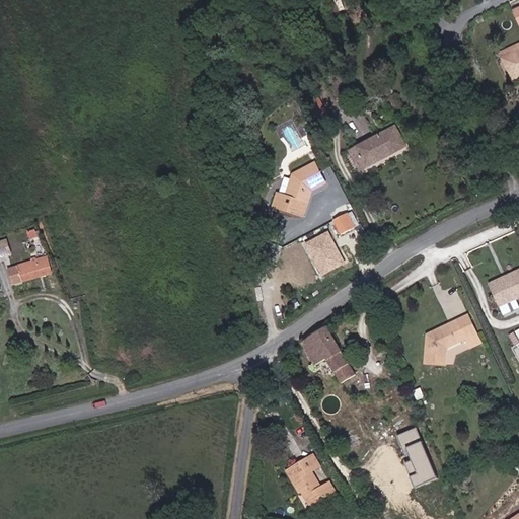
[(504,60),(518,53),(518,46),(501,54),(504,60)]
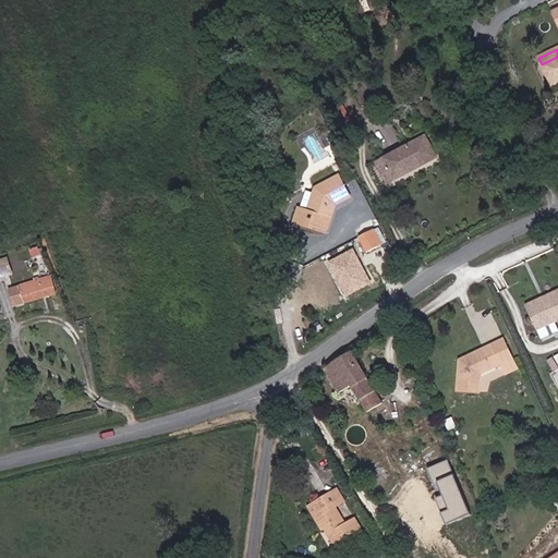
[(557,57),(542,64),(541,64),(549,83),(557,77),(557,57)]
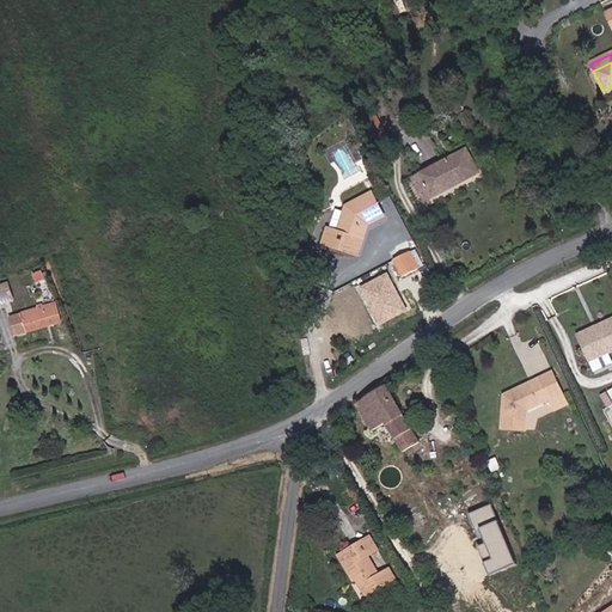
[(381,114),(367,116),(372,140),(386,136),(381,114)]
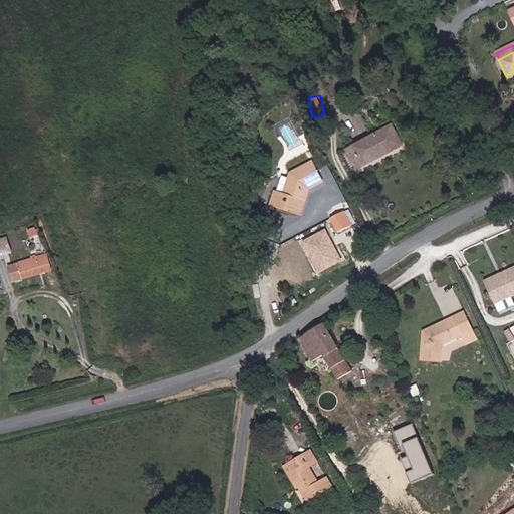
[(363,167),(404,146),(393,124),(351,146),(363,167)]
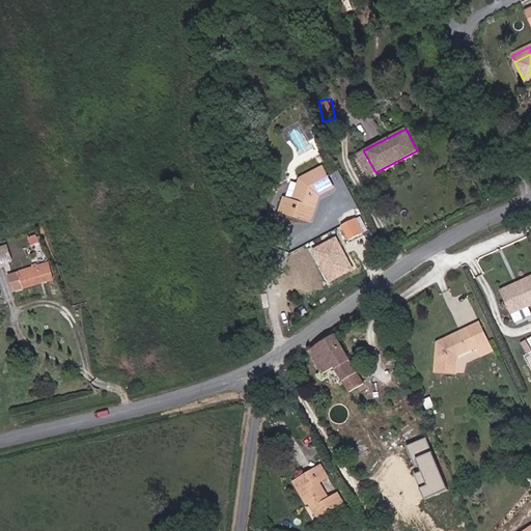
[(327,148),(319,135),(313,138),(320,151),(327,148)]
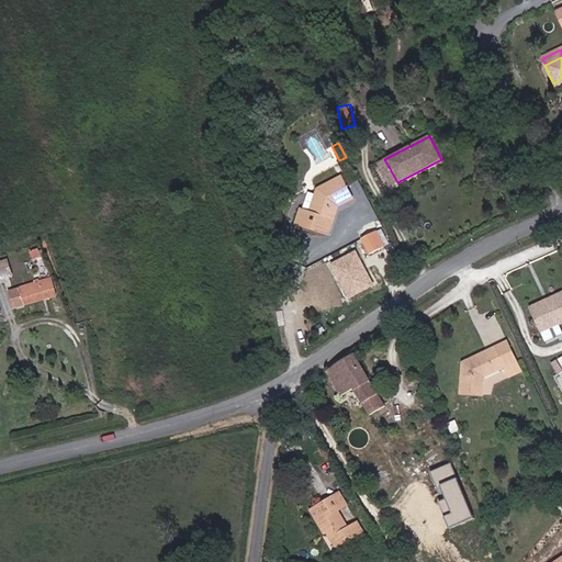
[(353,171),(346,157),(339,160),(338,161),(346,176),(353,171)]
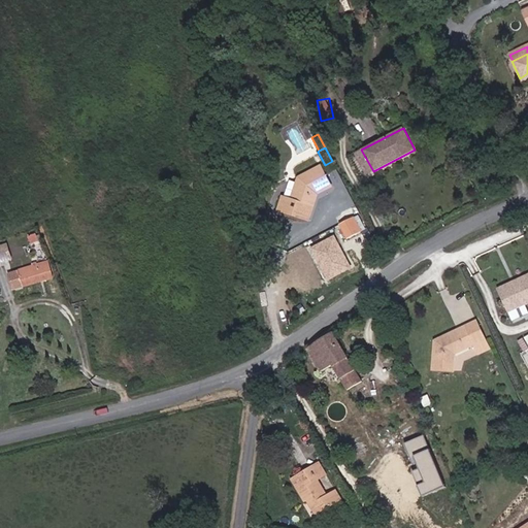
[(308,221),(318,194),(331,187),(321,167),(299,178),(292,200),(284,198),(278,210),(308,221)]
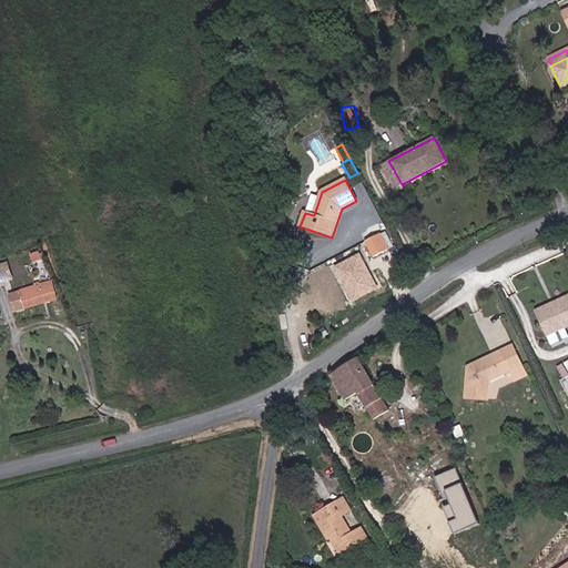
[(389,249),(376,224),(368,229),(364,242),(373,257),(389,249)]
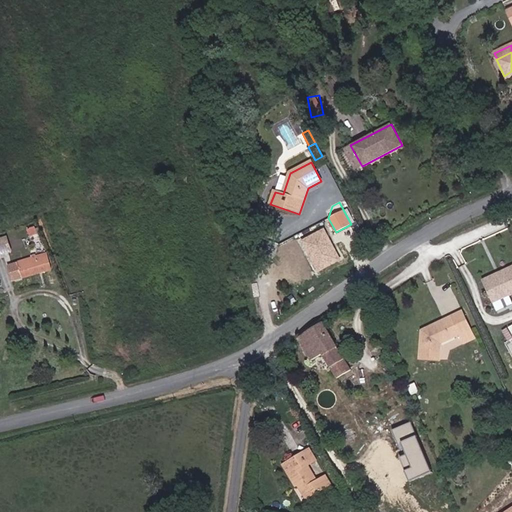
[(340,259),(324,228),(300,240),(316,271),(340,259)]
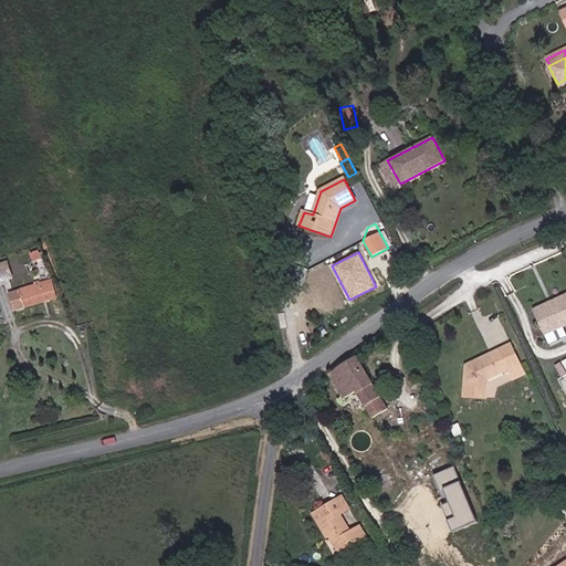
[(7,260),(0,262),(0,282),(12,279),(7,260)]
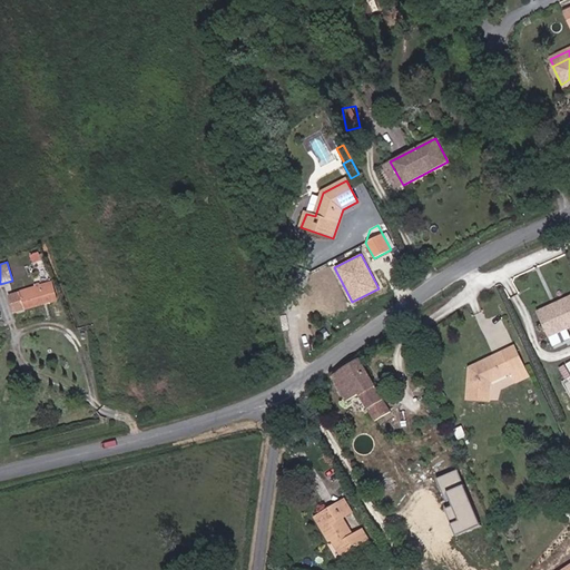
[(18,263),(11,264),(15,278),(20,277),(18,263)]
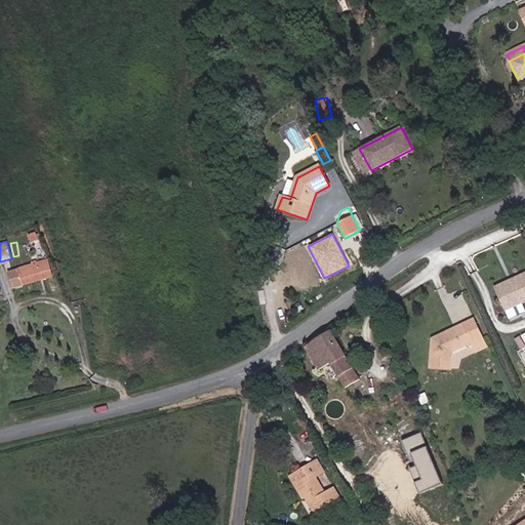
[(53,277),(48,260),(7,273),(12,289),(53,277)]
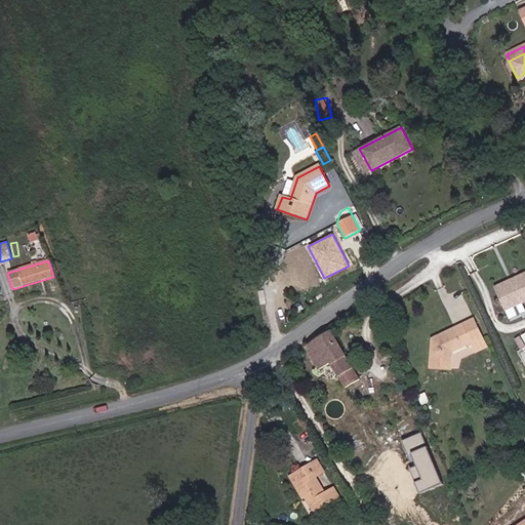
[(523,303),(524,300),(524,273),(512,280),(514,283),(496,291),(505,311),(523,303)]
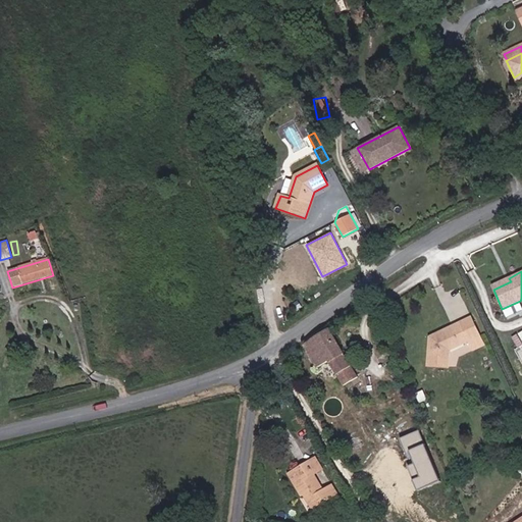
[(493,290),(511,281),(509,278),(491,286),(493,290)]
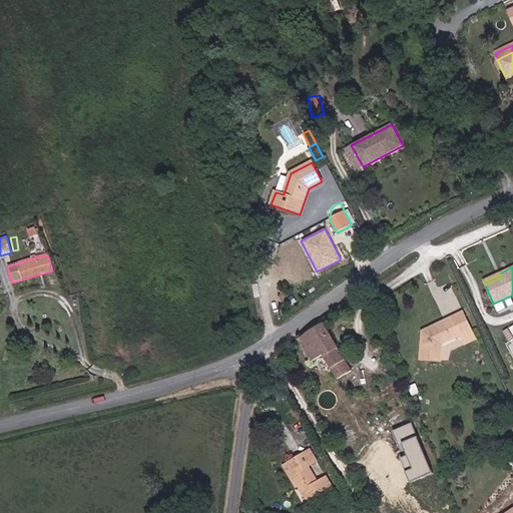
[(496,309),(512,301),(512,300),(511,296),(493,304),(496,309)]
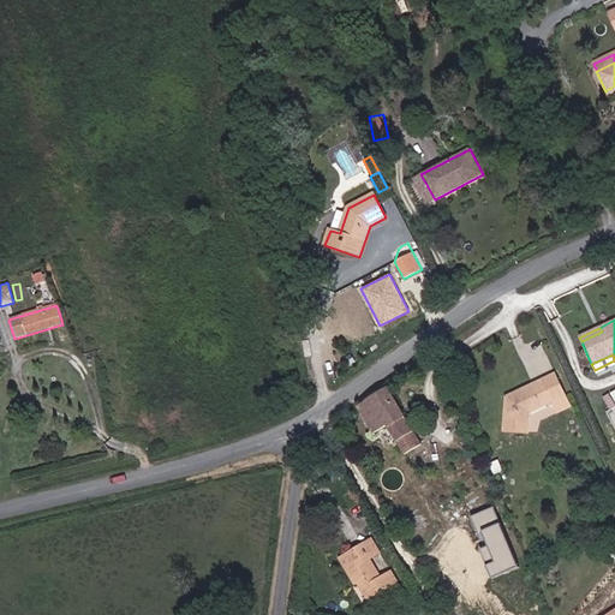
[(554,374),(507,396),(505,431),(529,433),(530,412),(565,395),(554,374)]
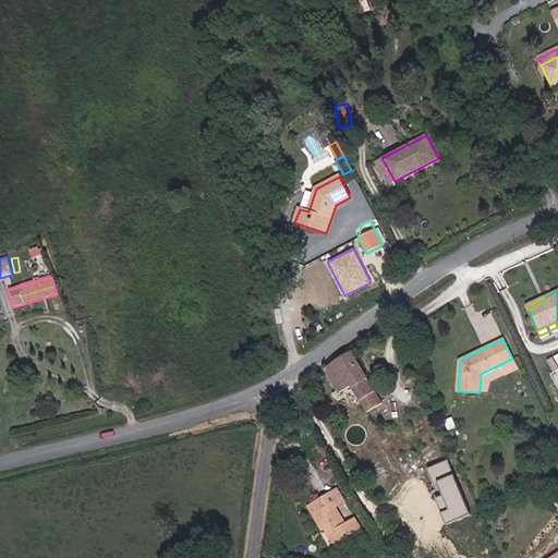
[(383,403),(351,352),(325,367),(340,393),(352,386),(367,412),(383,403)]
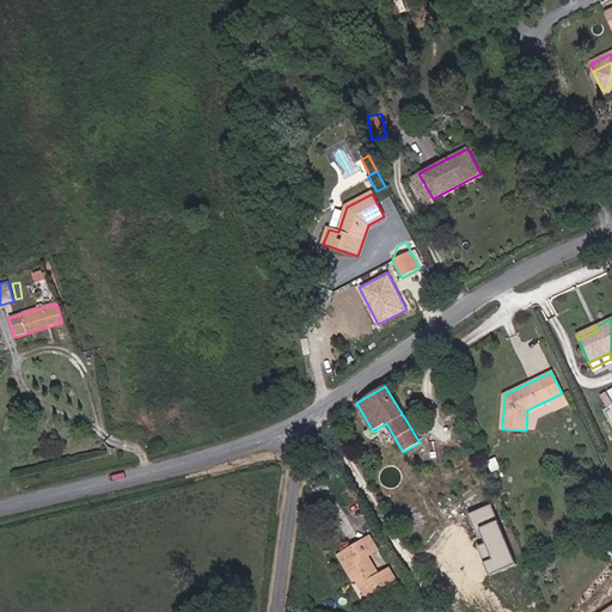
[(611,387),(601,392),(607,407),(611,404),(611,387)]
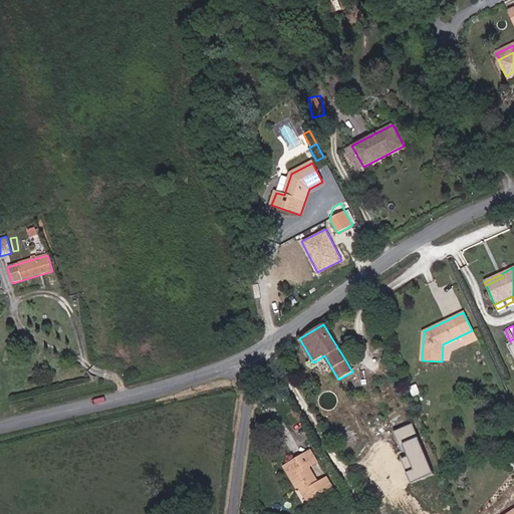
[(434,474),(414,423),(392,431),(413,483),(434,474)]
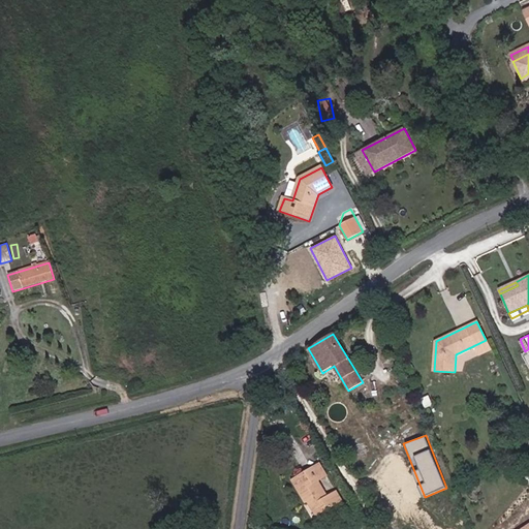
[(328,476),(319,463),(310,468),(318,481),(328,476)]
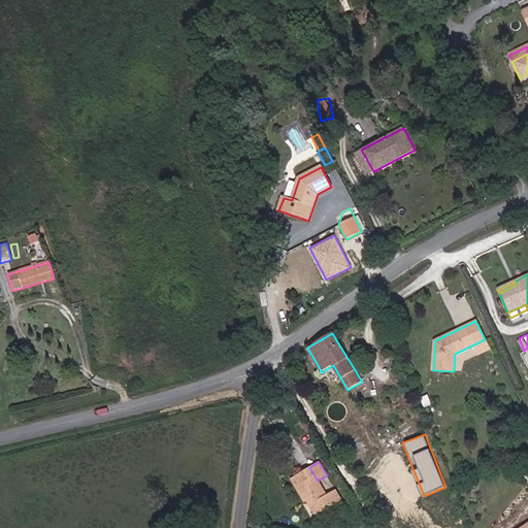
[(341,500),(335,490),(327,495),(318,481),(309,467),(291,479),(305,502),(307,501),(317,516),(341,500)]
